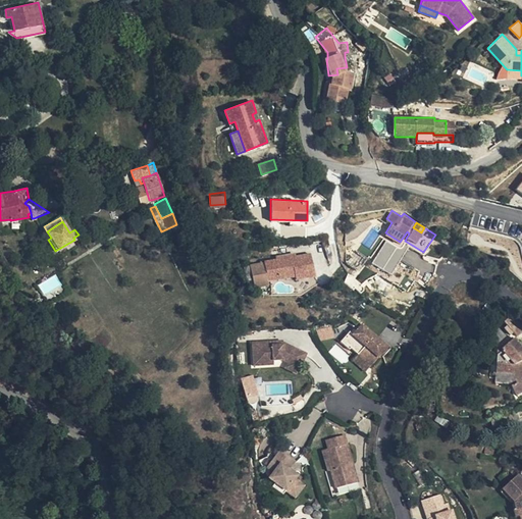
[(178,227),(176,224),(161,231),(162,235),(178,227)]
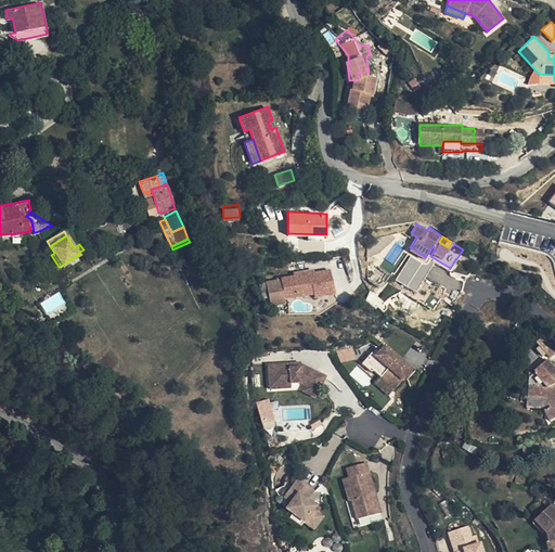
[(59,267),(51,255),(46,258),(53,270),(59,267)]
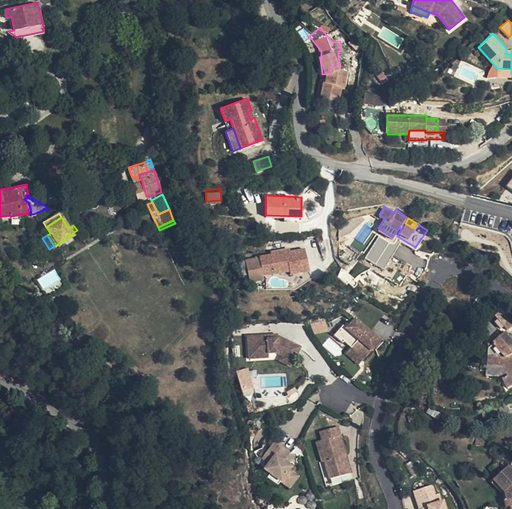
[(322,251),(320,239),(310,241),(311,242),(313,253),(322,251)]
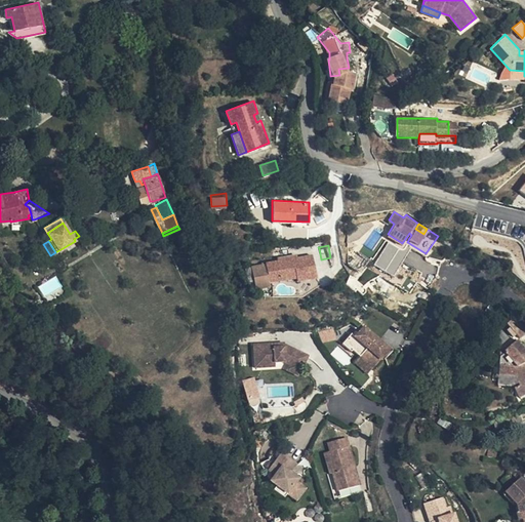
[(297,280),(317,276),(313,252),(293,256),(292,253),(277,255),(277,259),(266,262),(265,264),(250,266),(253,281),(254,287),(270,285),(269,281),(282,278),(282,273),(295,271),(296,276),(297,280)]
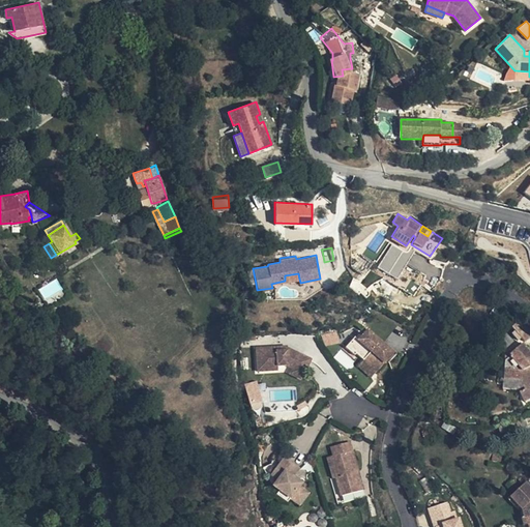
[(38,286),(45,297),(62,286),(56,275),(38,286)]
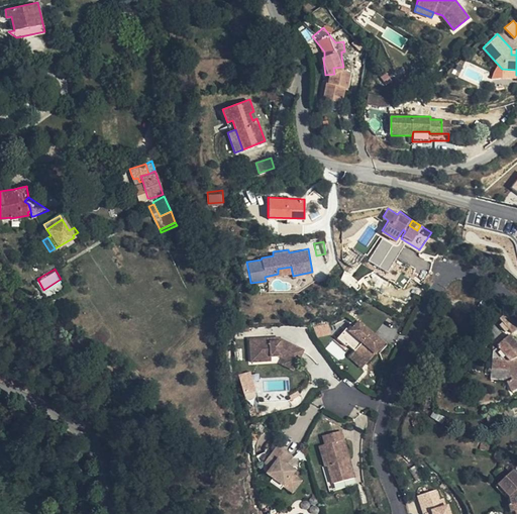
[(512,331),(516,326),(516,321),(508,311),(500,318),(503,322),(500,324),(505,330),(508,327),(512,331)]
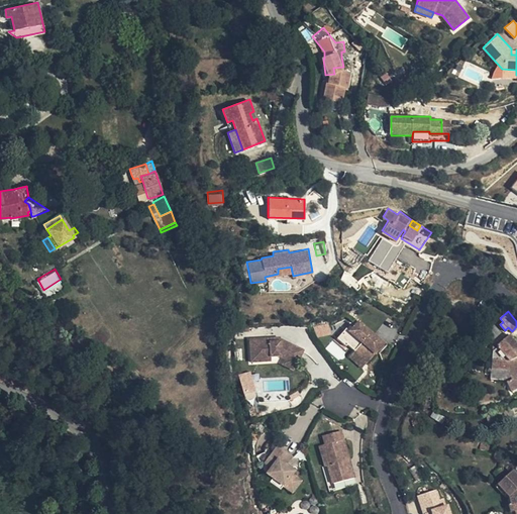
[(353,348),(366,360),(383,341),(357,319),(348,329),(345,326),(336,337),(345,345),(347,342),(353,348)]
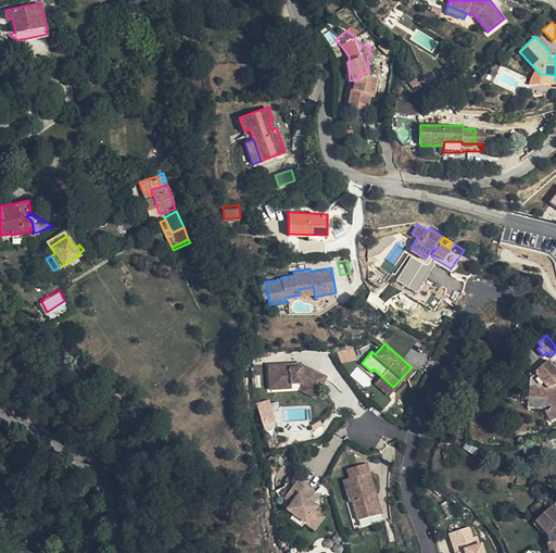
[(340,359),(355,356),(354,346),(339,348),(340,359)]
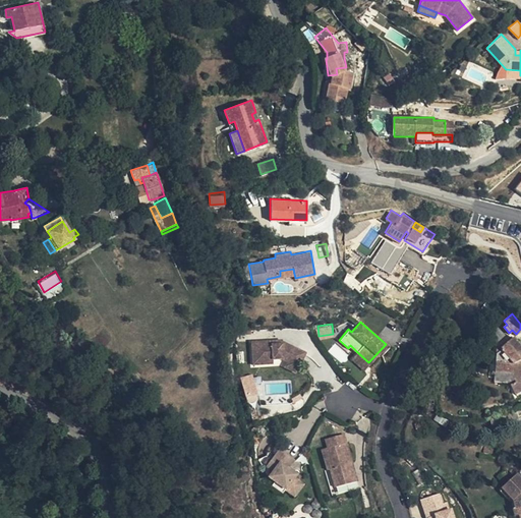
[(496,344),(506,335),(498,326),(487,334),(496,344)]
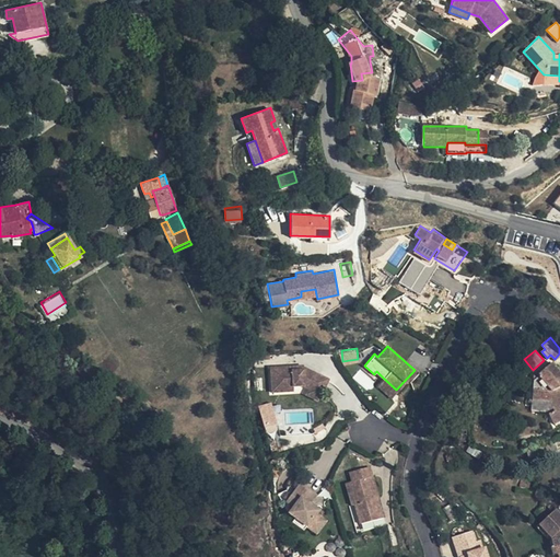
[(559,419),(559,386),(555,381),(559,375),(559,371),(552,362),(537,374),(538,375),(534,379),(532,397),(543,398),(549,399),(555,410),(549,414),(555,422),(559,419)]
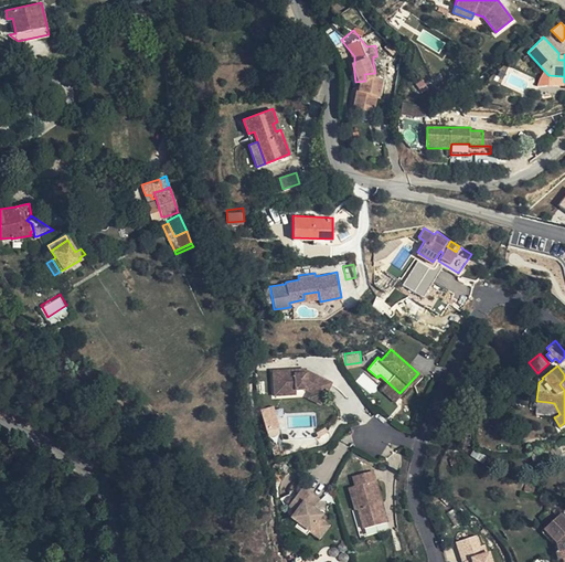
[(311,390),(323,396),(332,381),(308,367),(276,367),(275,391),(297,391),(297,386),(306,386),(311,390)]
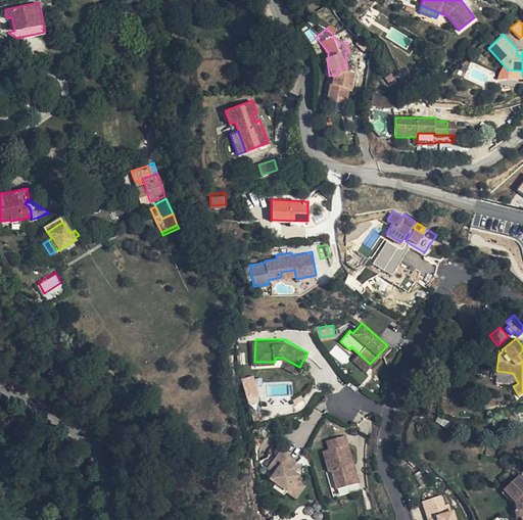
[(366,370),(370,364),(358,352),(352,358),(366,370)]
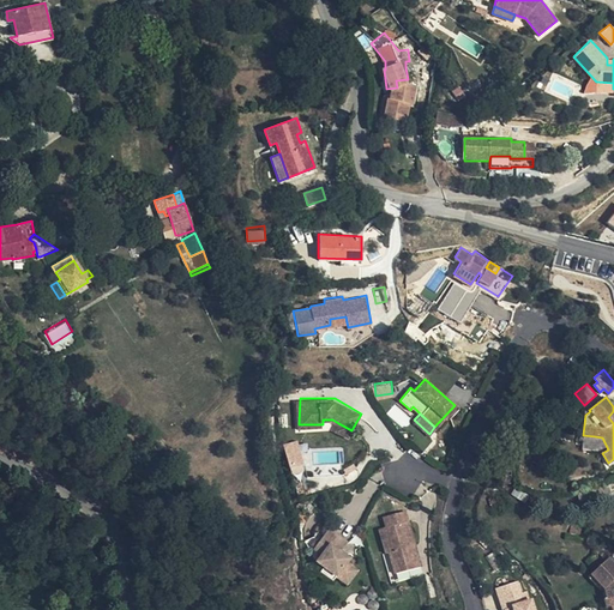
[(348,436),(351,430),(338,423),(333,429),(348,436)]
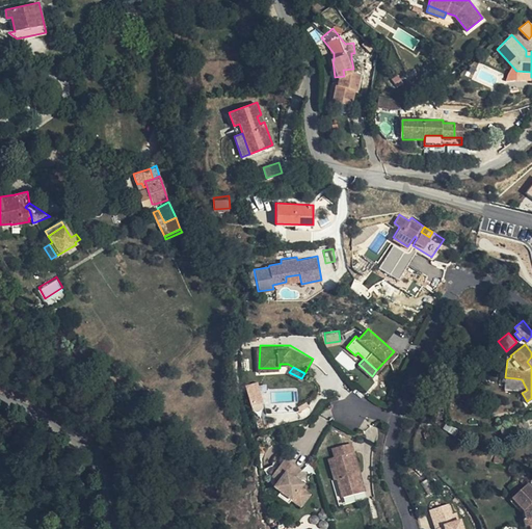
[(521,390),(522,393),(527,390),(522,379),(515,378),(513,389),(521,390)]
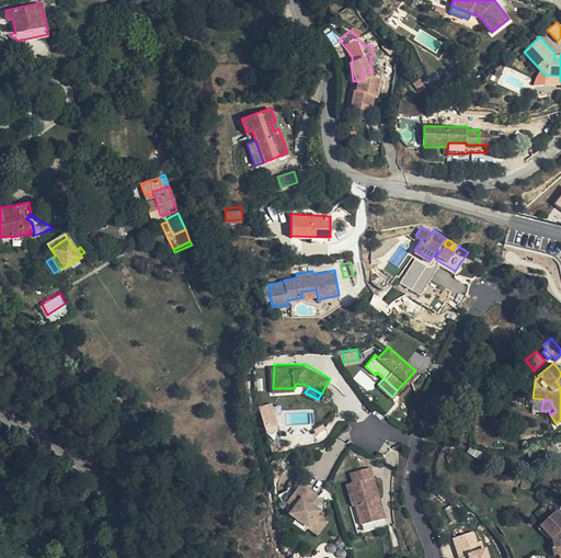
[(260,402),(265,431),(278,428),(272,400),(260,402)]
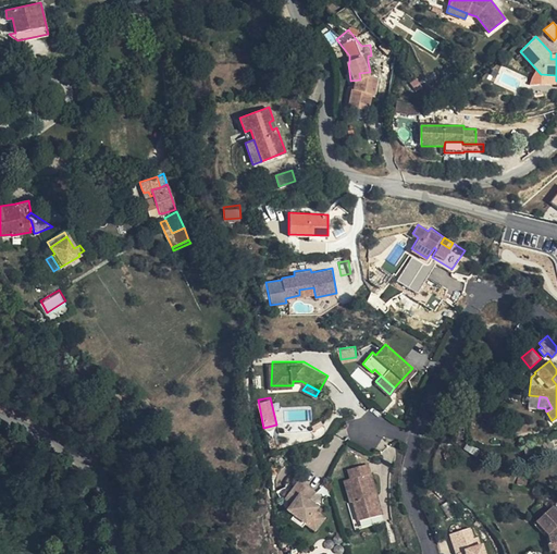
[(372,494),(374,493),(368,472),(370,471),(367,462),(347,468),(350,478),(344,480),(351,501),(354,500),(360,519),(383,512),(380,500),(374,501),(372,494)]
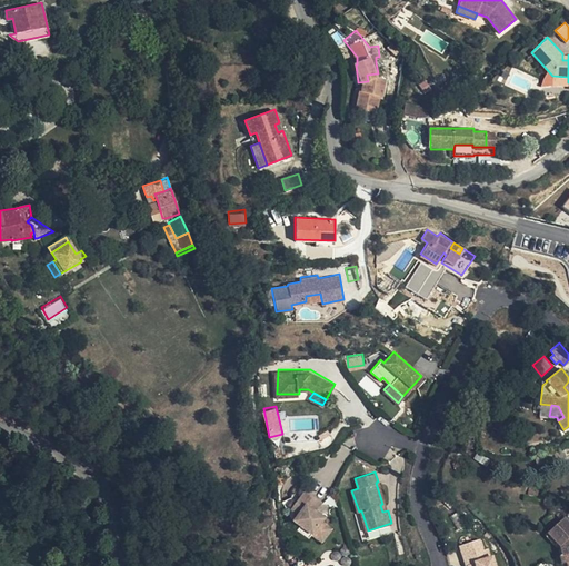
[(382,504),(386,503),(378,482),(376,483),(382,504)]
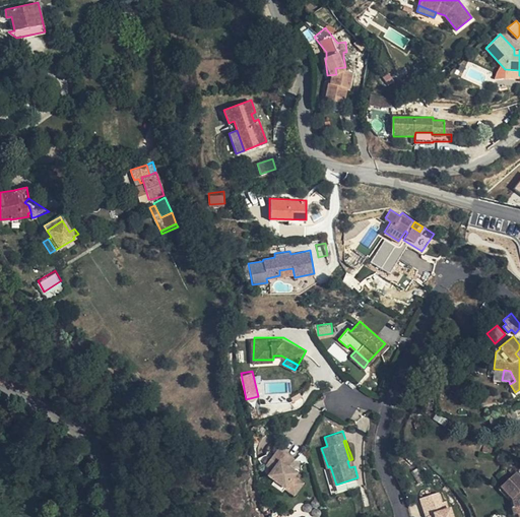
[(284,455),(287,451),(280,445),(277,450),(284,455)]
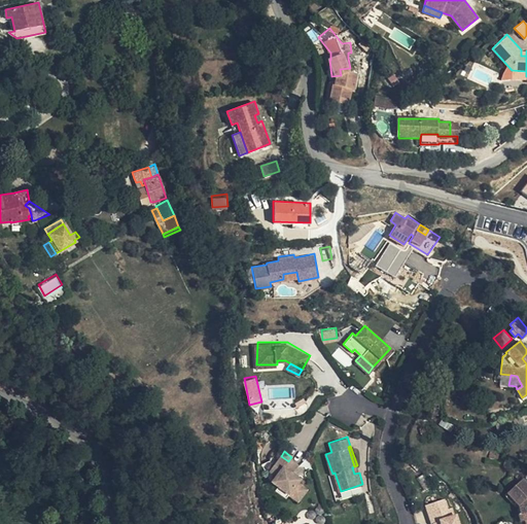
[(285,464),(288,461),(281,456),(271,468),(277,474),(276,476),(282,481),(279,485),(289,493),(299,500),(309,488),(300,481),(302,478),(293,470),(285,464)]
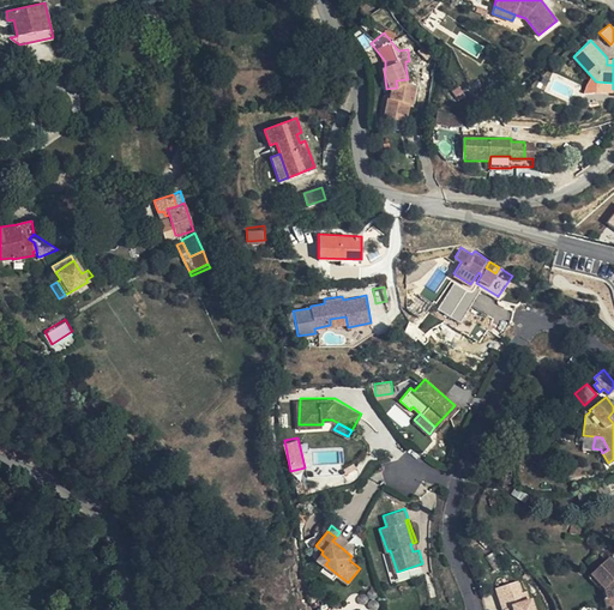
[(349,541),(339,532),(336,537),(332,541),(342,548),(349,541)]
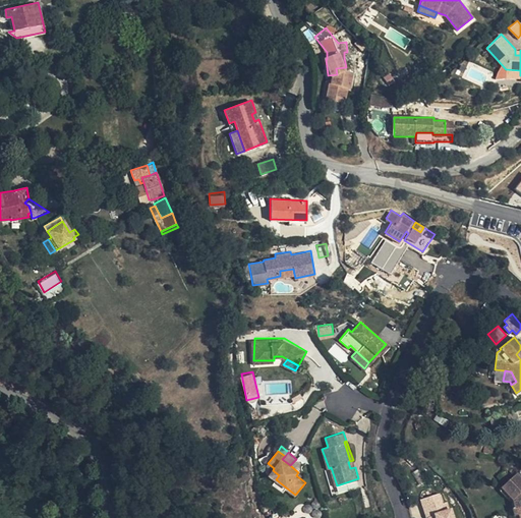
[(279,475),(273,470),(269,474),(276,479),(279,475)]
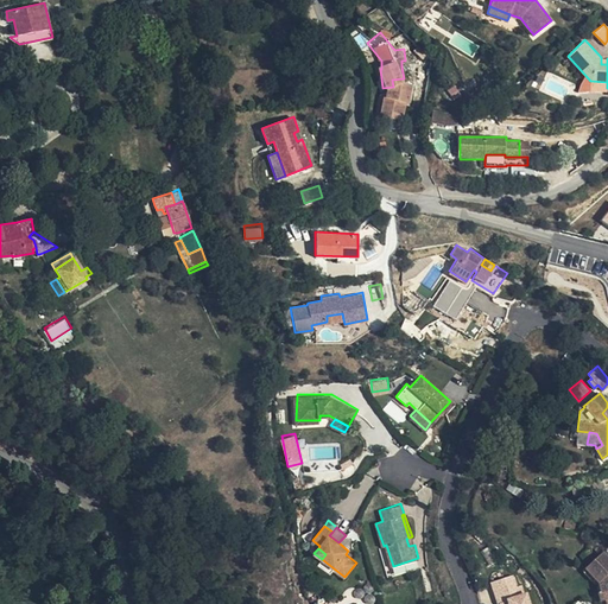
[(607,603),(607,555),(602,551),(587,567),(599,582),(602,590),(599,591),(601,603),(607,603)]
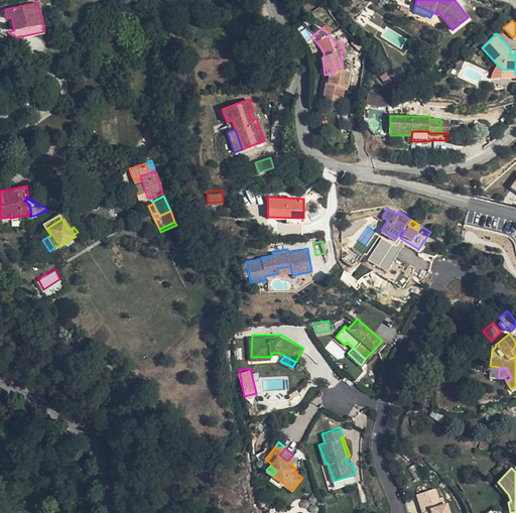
[(280,487),(283,483),(273,475),(269,479),(280,487)]
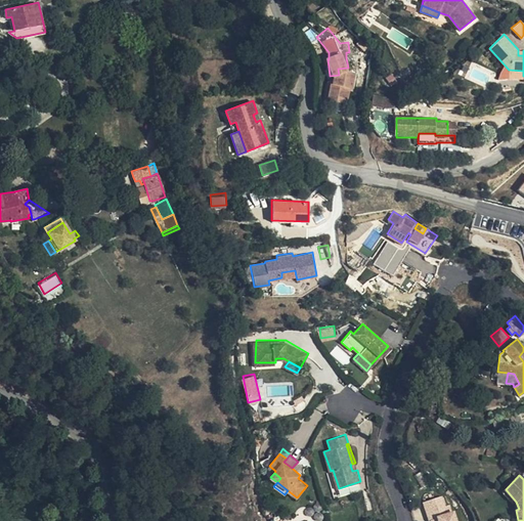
[(457,520),(454,510),(452,510),(449,501),(446,502),(442,491),(424,497),(430,516),(431,516),(435,515),(436,520),(457,520)]
